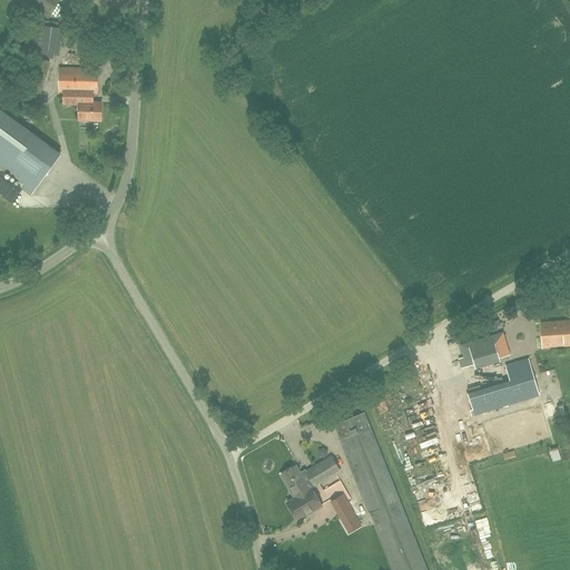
[(18,0),(49,19),(60,0),(18,0)]
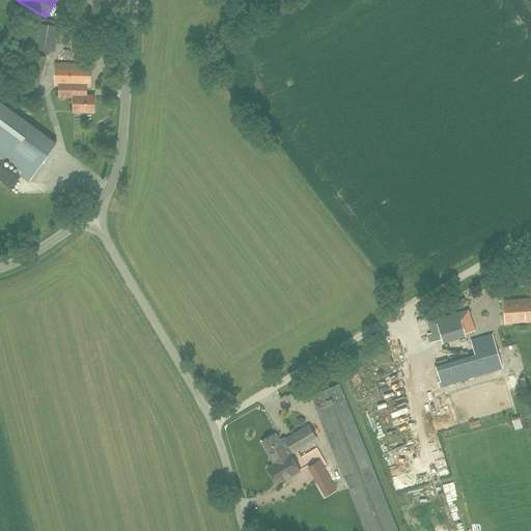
[(77,34),(82,21),(75,19),(71,32),(77,34)]
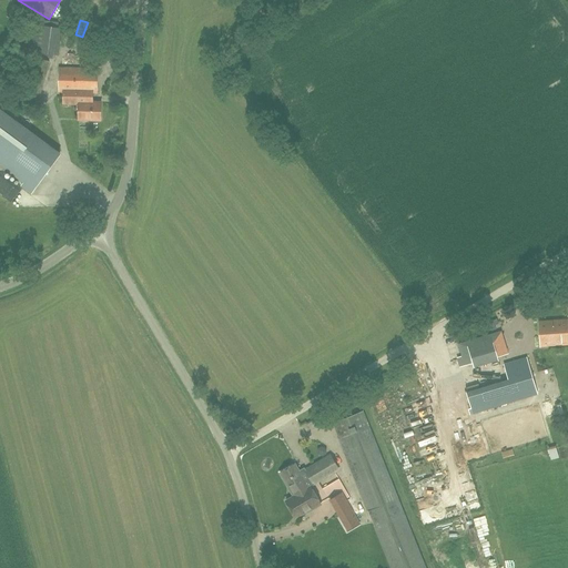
[(26,51),(59,56),(62,29),(29,24),(26,51)]
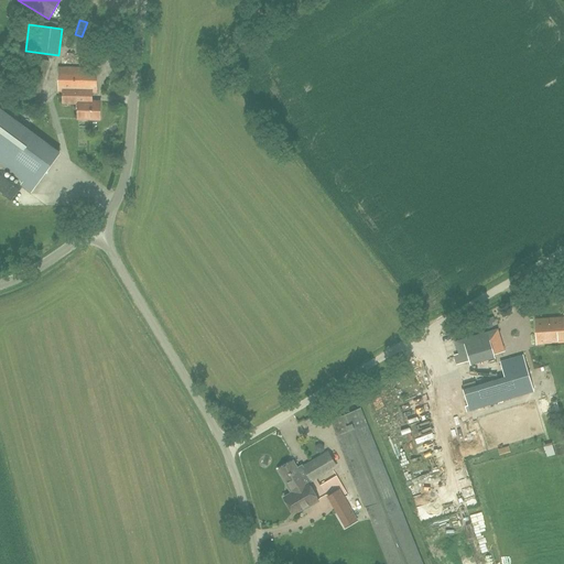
[(79,104),(79,119),(100,119),(101,101),(91,101),(91,94),(97,93),(98,68),(60,67),(60,91),(64,91),(64,104),(79,104)]
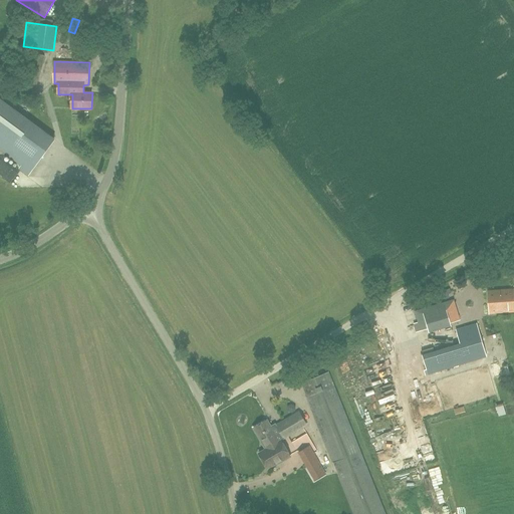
[(0,99),(0,149),(23,167),(21,170),(28,175),(54,140),(0,99)]
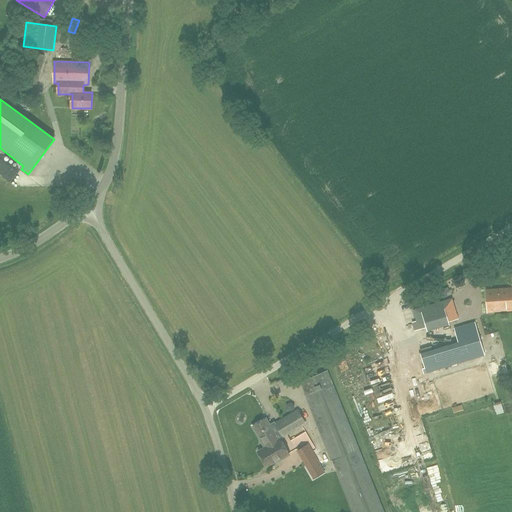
[(511,287),(487,290),(489,312),(511,310),(511,287)]
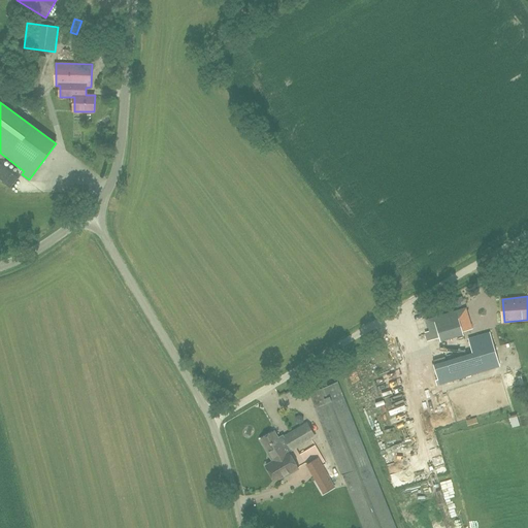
[(439,333),(442,343),(467,337),(464,326),(439,333)]
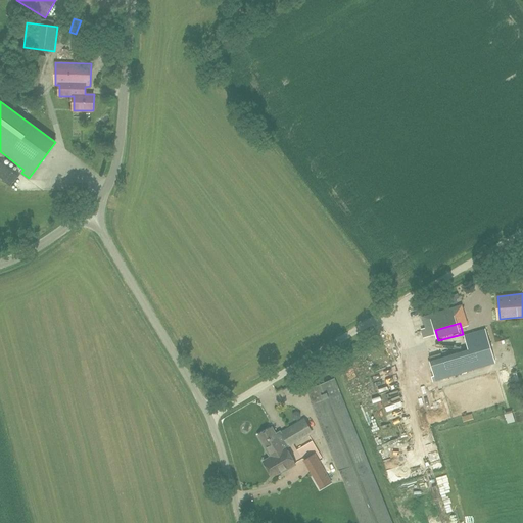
[(485,329),(465,335),(469,350),(431,362),(436,380),(495,363),(485,329)]
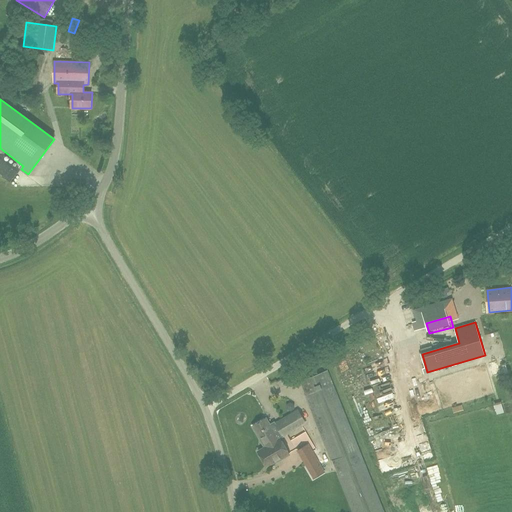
[(494,377),(506,372),(500,357),(488,361),(494,377)]
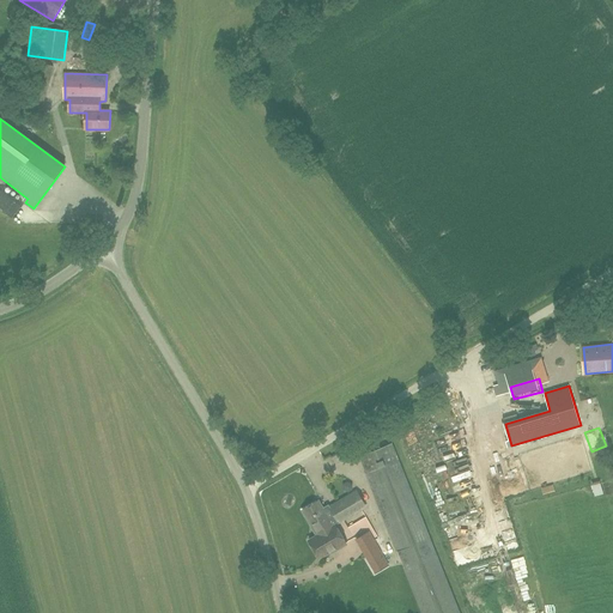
[(423,612),(459,612),(392,444),(360,456),(423,612)]
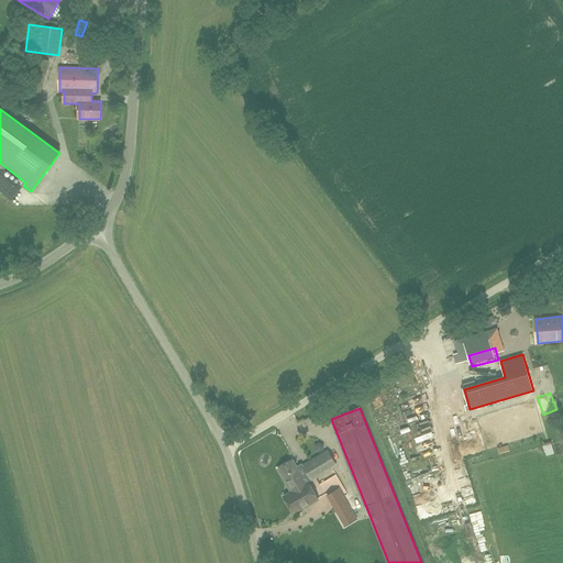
[(293,493),(308,483),(311,481),(337,466),(328,452),(301,467),(300,465),(297,467),(293,461),(278,470),(293,493)]
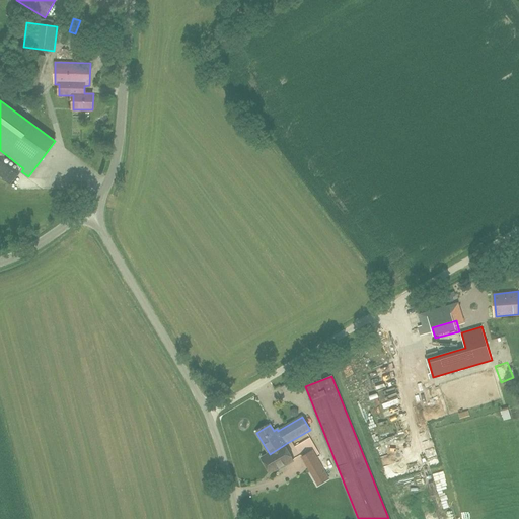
[(284,445),(270,454),(262,458),(271,472),(284,464),(285,465),(293,460),(284,445)]
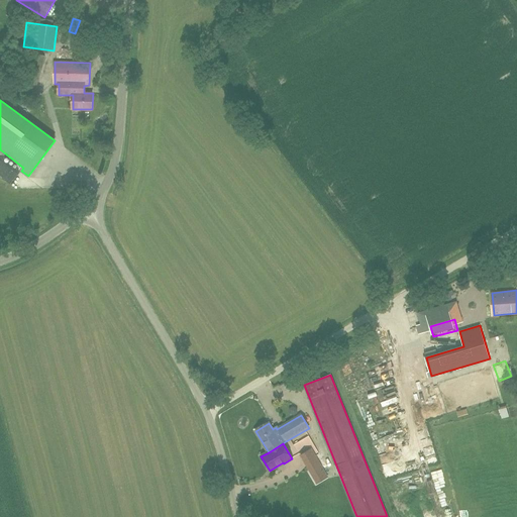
[(328,477),(315,455),(311,448),(300,455),(304,462),(316,484),(328,477)]
